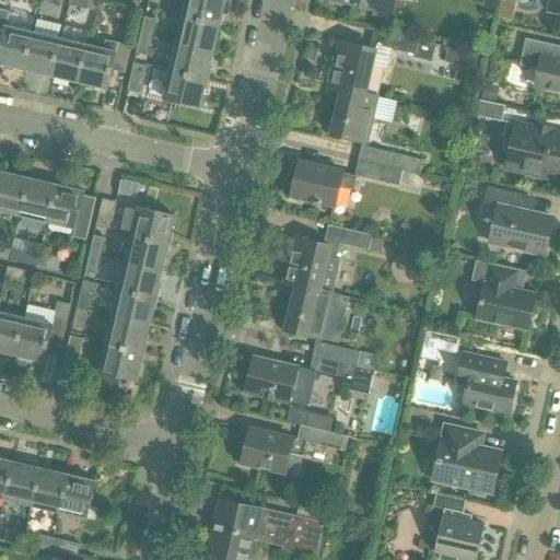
[(185,0),(183,16),(219,24),(224,0),(185,0)]
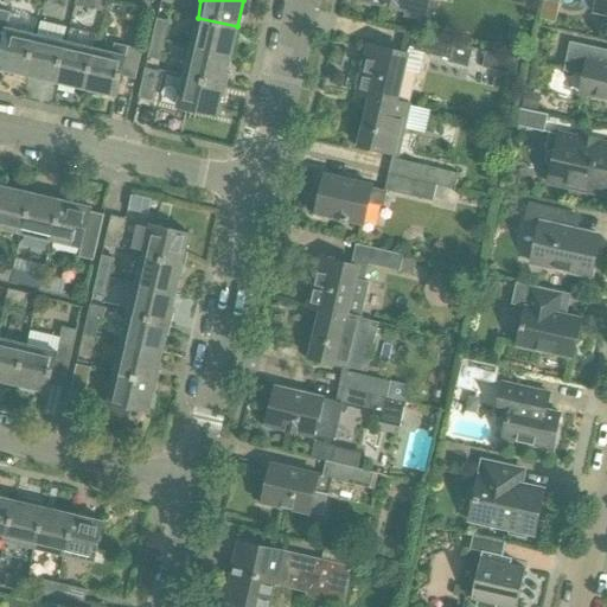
[(381,6),(381,5),(407,11),(406,14),(425,19),(428,0),(362,0),(362,2),(381,6)]
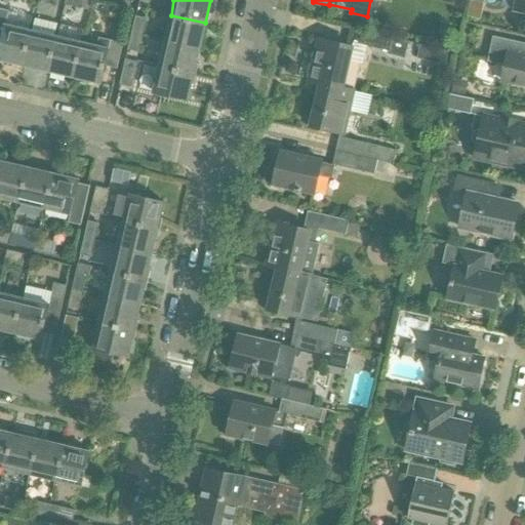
[(514,10),(524,12),(524,0),(513,0),(512,6),(514,8),(514,10)]
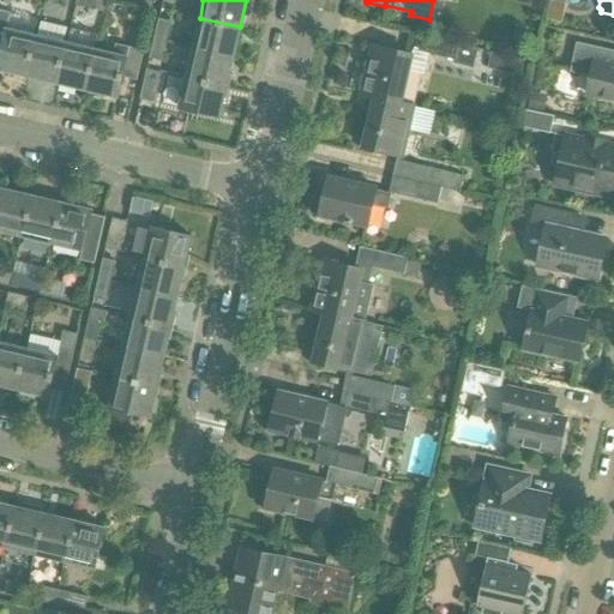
[(16,74),(28,77),(37,35),(23,31),(23,32),(10,29),(7,28),(11,12),(0,10),(0,46),(1,46),(0,53),(0,70),(1,71),(1,70),(16,73),(16,74)]
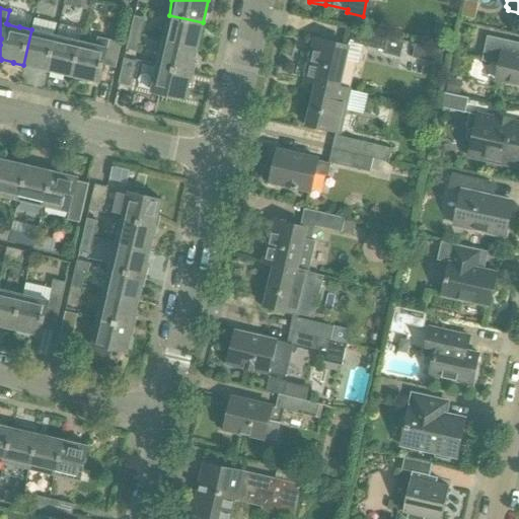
[(134,15),(130,32),(140,34),(144,18),(134,15)]
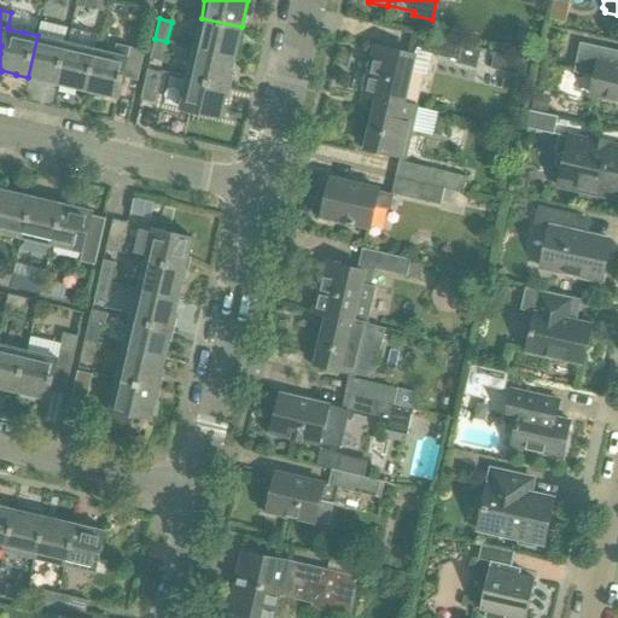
[(194,45),(193,47),(235,57),(235,56),(235,54),(242,27),(202,18),(194,46),(194,45)]
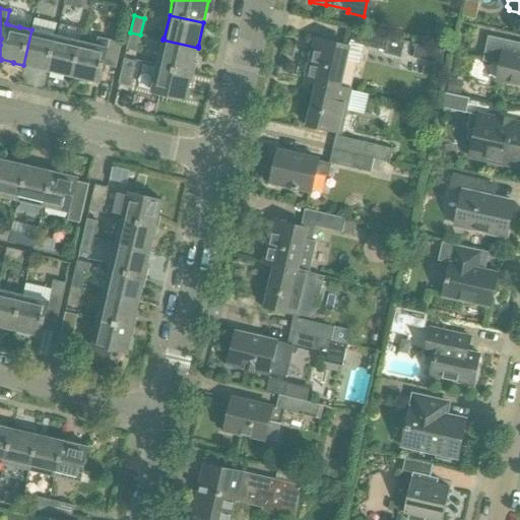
[(344,40),(345,40),(385,49),(384,52),(400,56),(404,41),(405,41),(347,26),(344,40)]
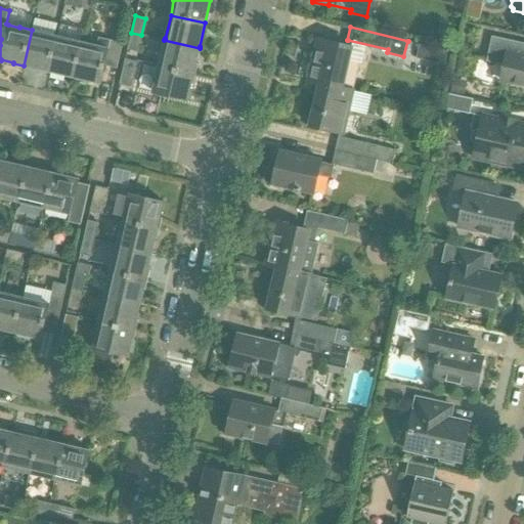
[(39,69),(48,72),(56,36),(45,33),(44,33),(34,31),(32,30),(24,66),(27,67),(27,66),(39,69)]
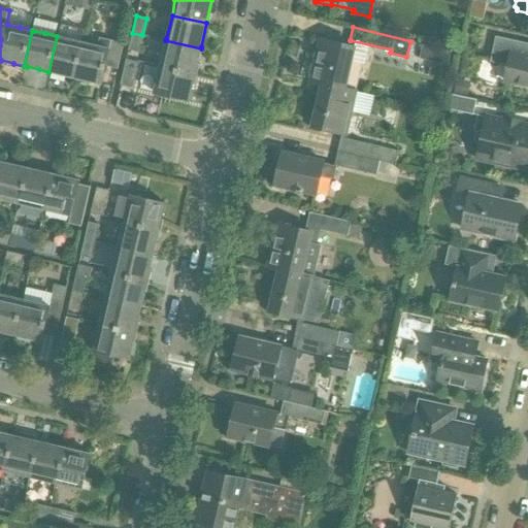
[(142,35),(132,33),(128,50),(138,53),(142,35)]
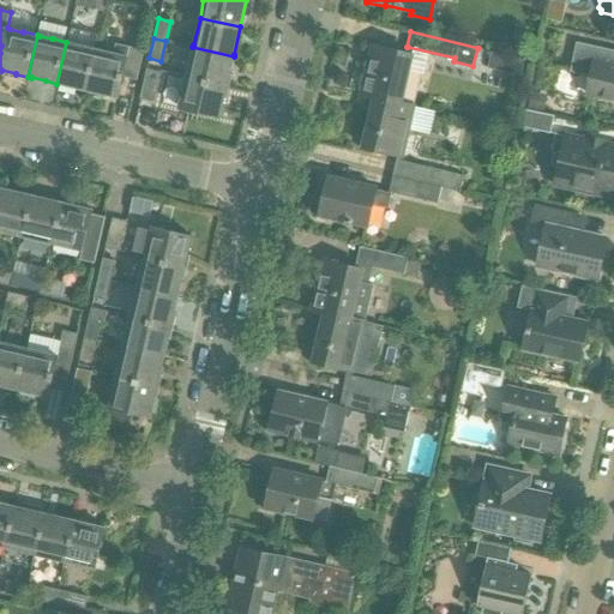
[(74,88),(86,90),(96,49),(82,46),(68,43),(68,42),(66,42),(56,84),(61,84),(76,88),(74,88)]
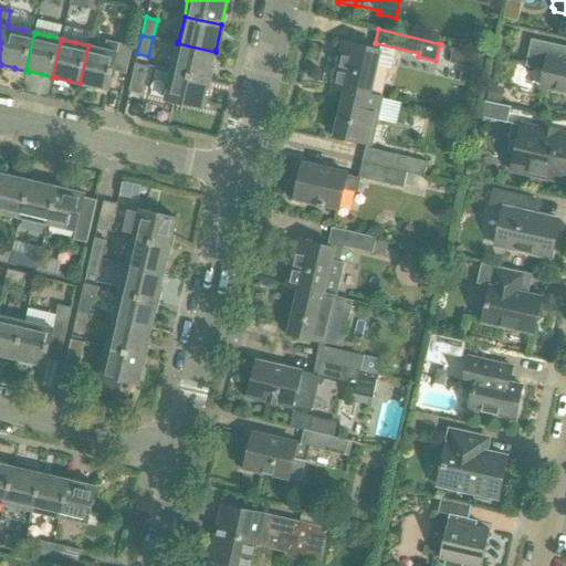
[(541,87),(565,92),(565,60),(563,59),(565,46),(531,39),(525,66),(545,71),(541,87)]
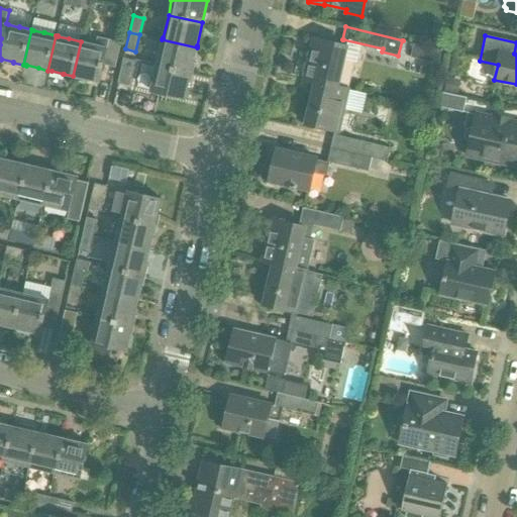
[(81,41),(73,76),(77,77),(88,79),(88,80),(98,82),(102,65),(115,68),(120,42),(98,37),(96,44),(94,44),(83,42),(83,41),(81,41)]
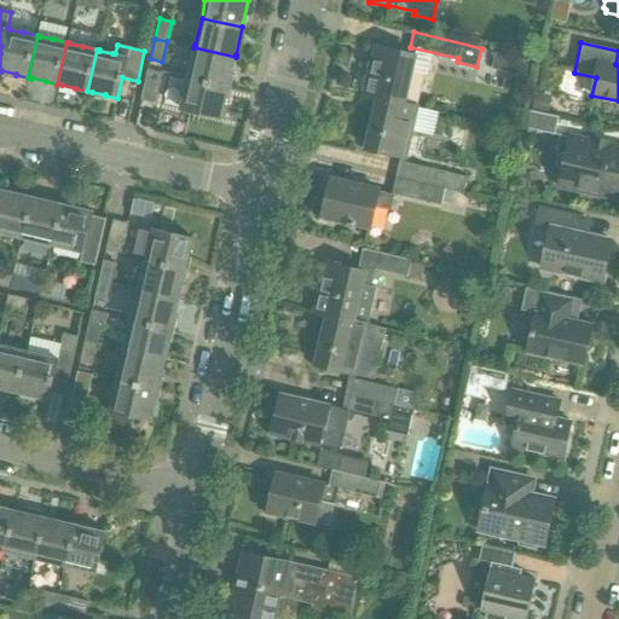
[(364,96),(377,99),(380,99),(380,100),(416,109),(417,108),(404,104),(415,55),(403,52),(401,53),(395,52),(395,51),(376,46),(364,96)]
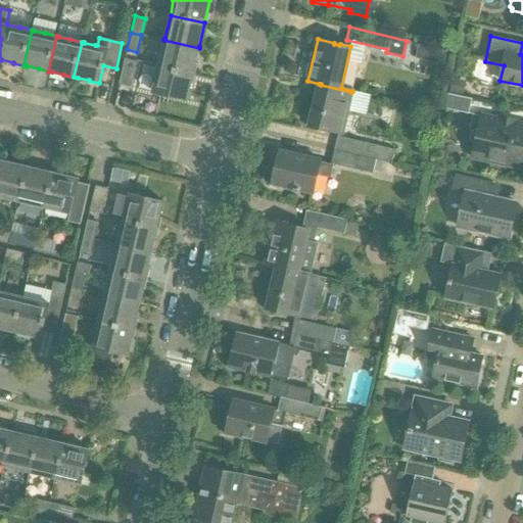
[(163,42),(158,65),(193,74),(198,51),(199,48),(163,40),(163,42)]
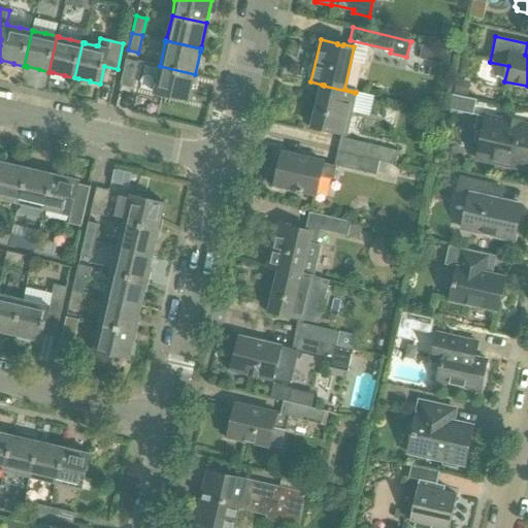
[(120,85),(132,88),(133,88),(138,62),(126,59),(120,85)]
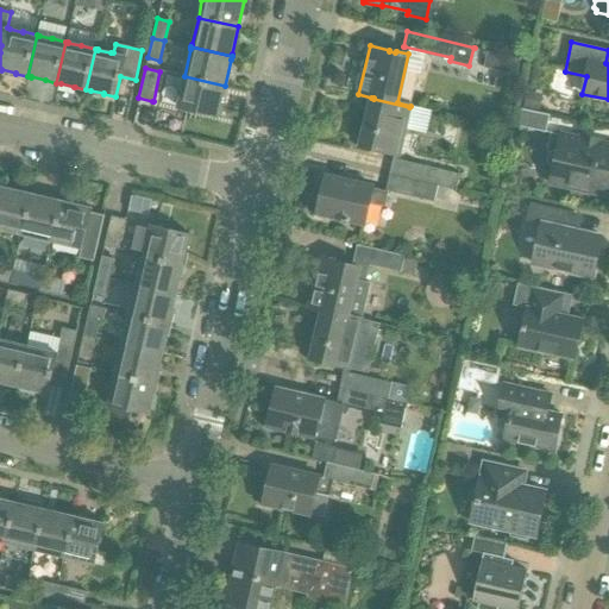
[(225,86),(184,76),(179,104),(177,104),(177,107),(218,117),(219,113),(218,113),(225,86)]
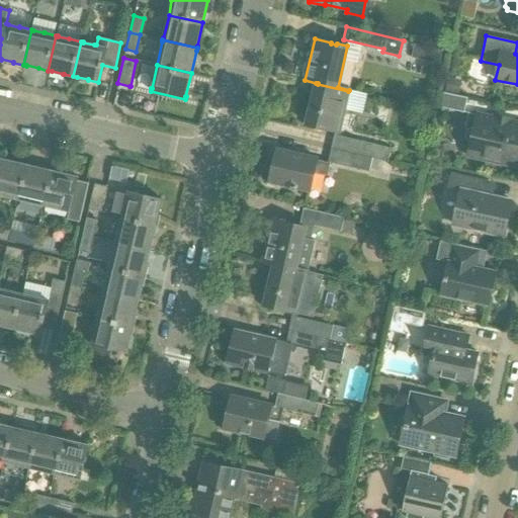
[(318,83),(316,83),(310,108),(308,107),(304,125),(314,127),(315,125),(339,132),(348,91),(318,84),(318,83)]
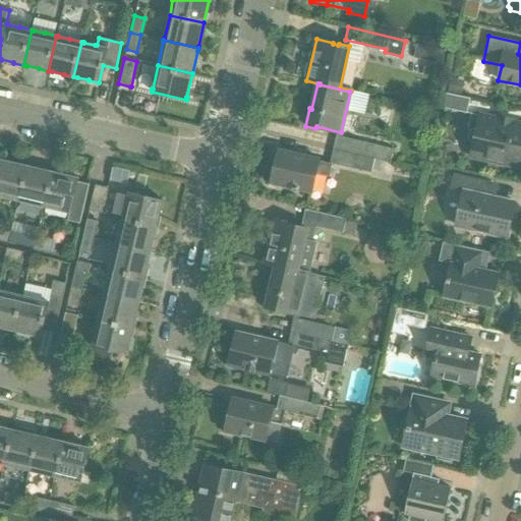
[(446,93),(445,99),(443,107),(467,113),(470,99),(446,93)]
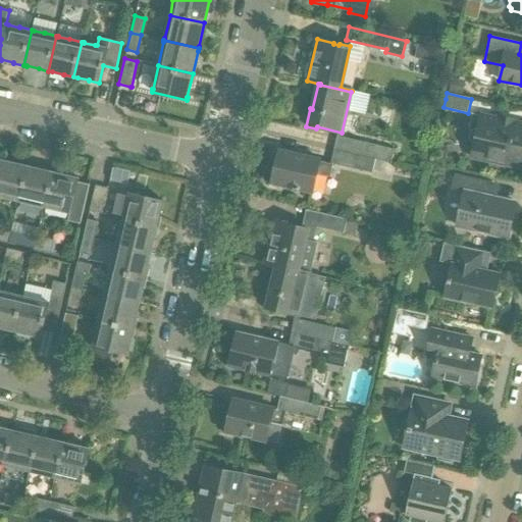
[(521,123),(480,115),(472,113),(468,129),(476,132),(471,157),(521,167),(521,123)]
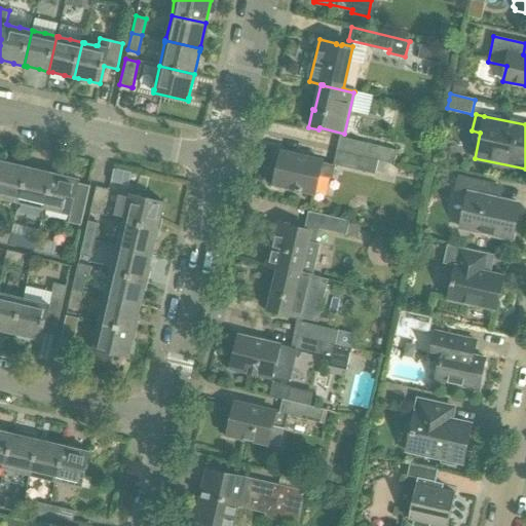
[(378,159),(378,160),(393,163),(397,151),(339,138),(339,139),(341,139),(338,151),(378,159)]
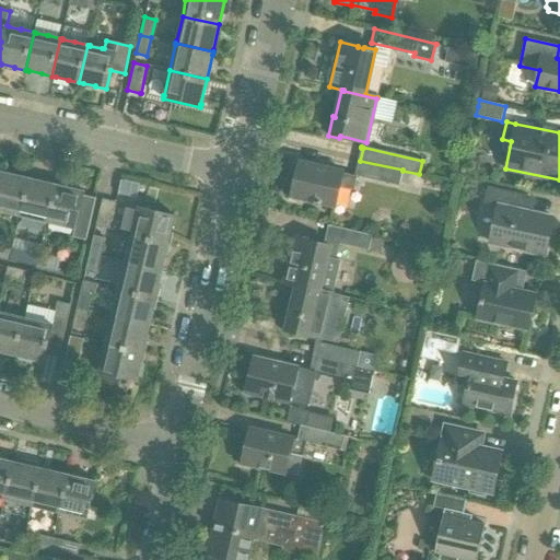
[(300,161),(296,175),(294,184),(292,183),(289,198),(305,202),(306,200),(335,207),(339,187),(353,190),(358,174),(398,184),(398,185),(399,185),(403,171),(403,170),(360,161),(358,173),(356,173),(354,175),(342,173),(342,171),(300,161)]
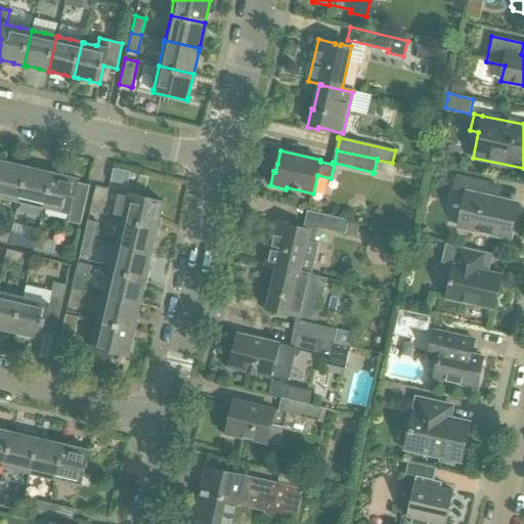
[(16,202),(18,202),(26,166),(23,166),(10,163),(0,161),(0,197),(5,199),(16,201),(16,202)]
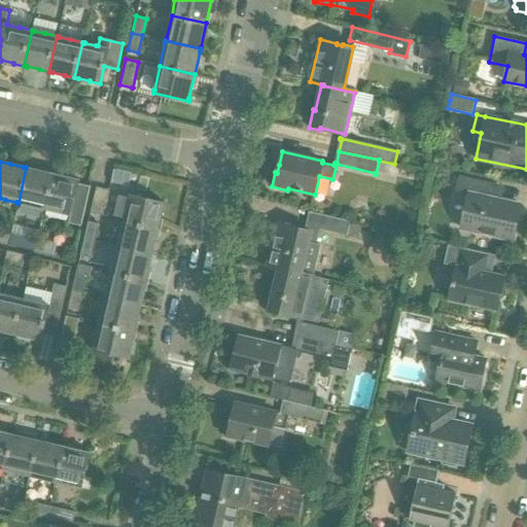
[(42,208),(43,209),(51,173),(48,172),(48,173),(36,170),(26,167),(19,203),(31,206),(31,205),(42,208)]
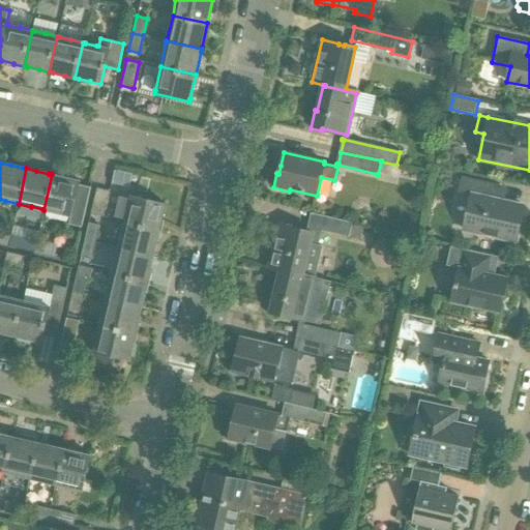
[(52,174),(43,210),(57,213),(57,212),(68,215),(70,216),(68,224),(82,227),(87,202),(75,199),(79,180),(75,179),(75,180),(62,177),(62,176),(52,174)]
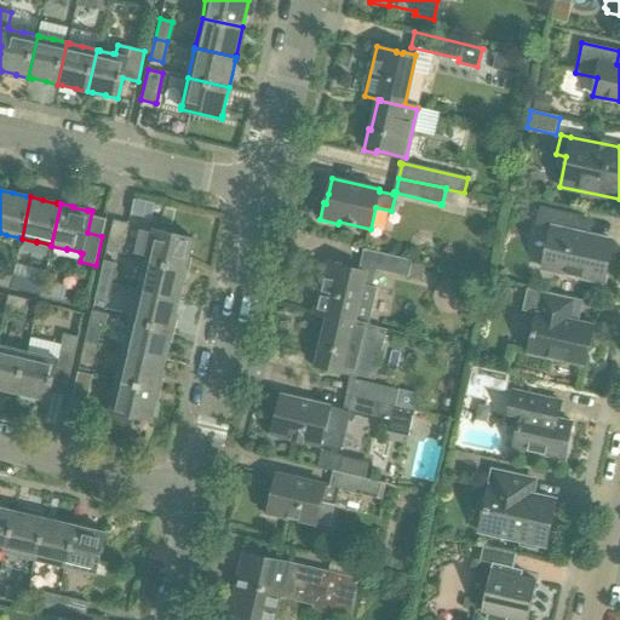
[(541,268),(602,282),(612,240),(575,233),(580,216),(539,206),(535,224),(551,227),(541,268)]
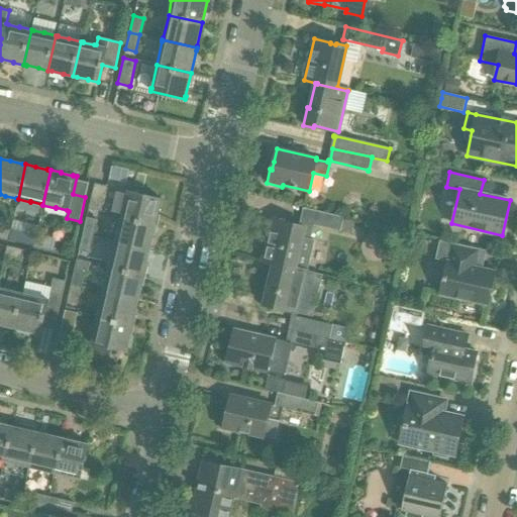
[(95,183),(89,208),(101,211),(107,186),(95,183)]
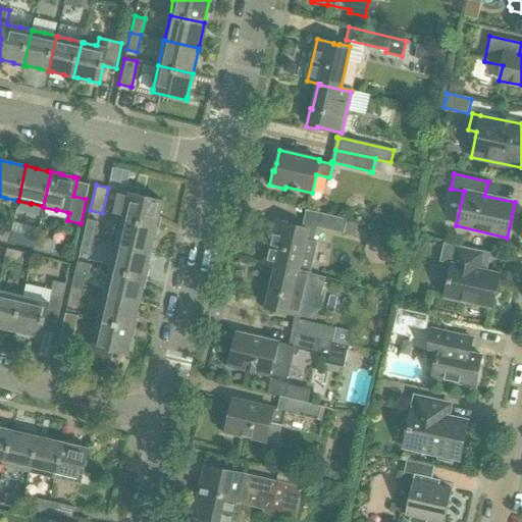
[(127,196),(122,219),(157,227),(162,203),(162,204),(163,201),(128,193),(127,195),(127,196)]
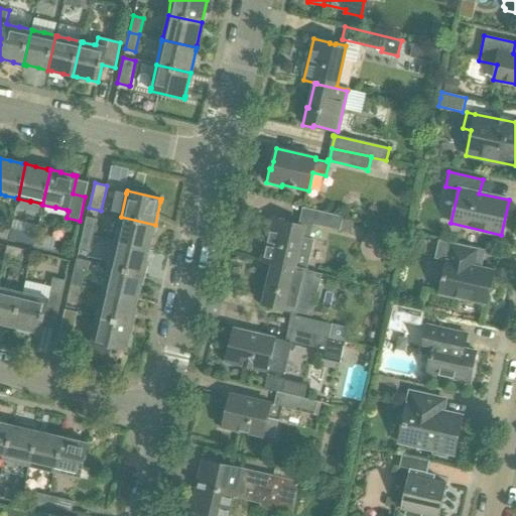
[(276,264),(295,268),(295,267),(302,238),(309,240),(313,223),(341,230),(341,231),(342,231),(345,217),(308,209),(308,210),(310,210),(307,221),(305,221),(306,222),(305,227),(299,225),(298,227),(293,226),(294,224),(271,219),(261,260),(276,264)]
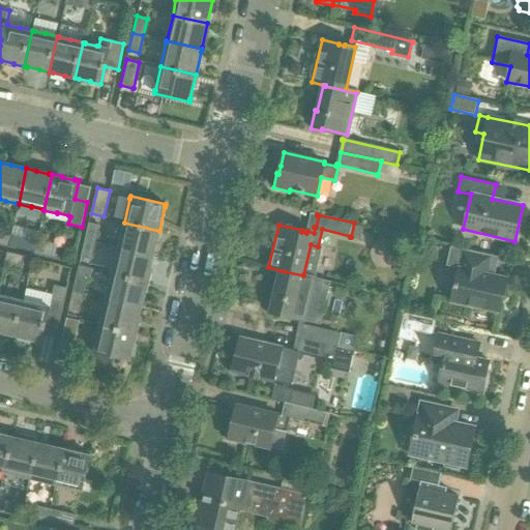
[(89,223),(85,240),(95,242),(99,226),(89,223)]
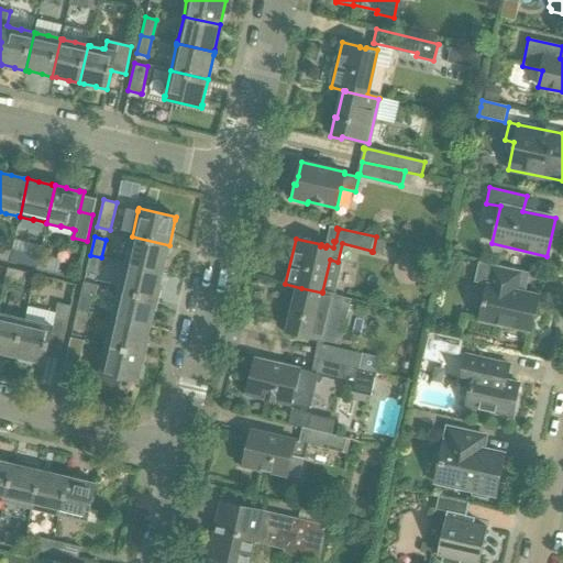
[(125,261),(125,263),(163,272),(164,269),(163,269),(169,245),(132,236),(127,261),(125,261)]
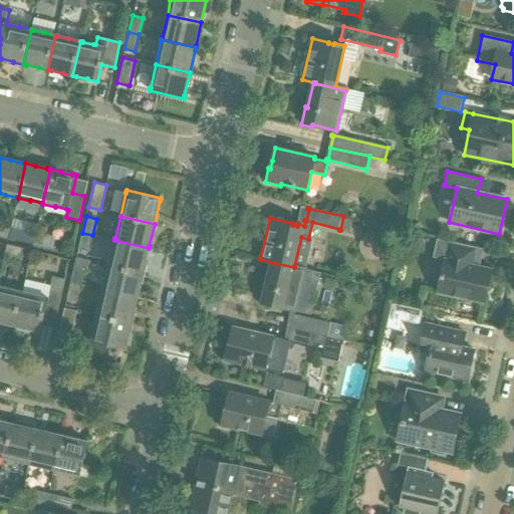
[(416,232),(422,228),(417,221),(411,225),(416,232)]
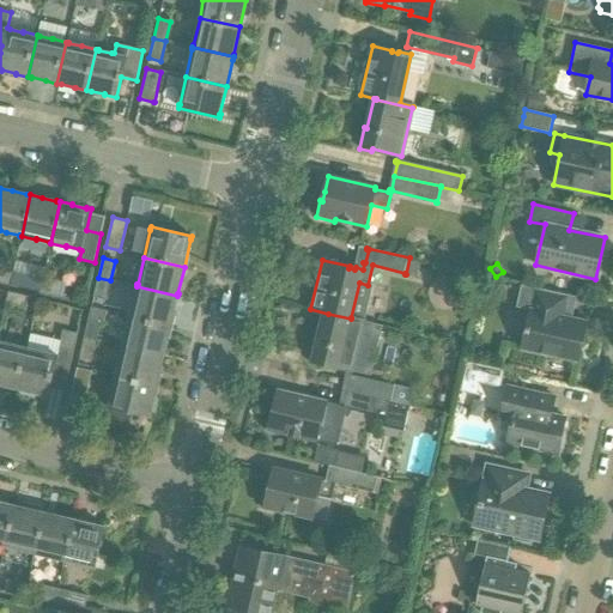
[(0,281),(10,285),(12,273),(0,269),(0,281)]
